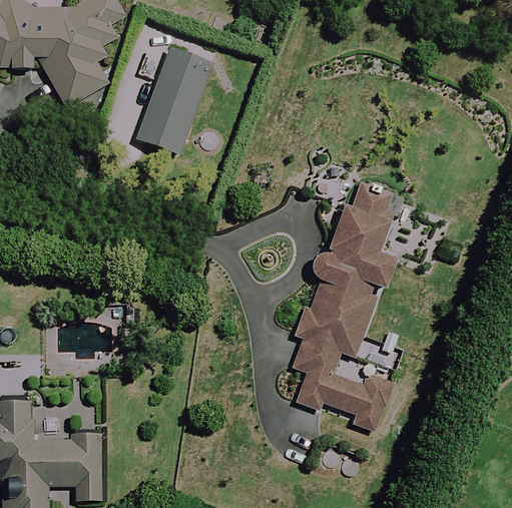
[(128,17),(118,0),(79,0),(67,7),(35,6),(24,0),(0,0),(0,1),(0,67),(34,69),(36,55),(65,107),(110,82),(99,63),(111,57),(104,45),(120,36),(114,25),(128,17)]
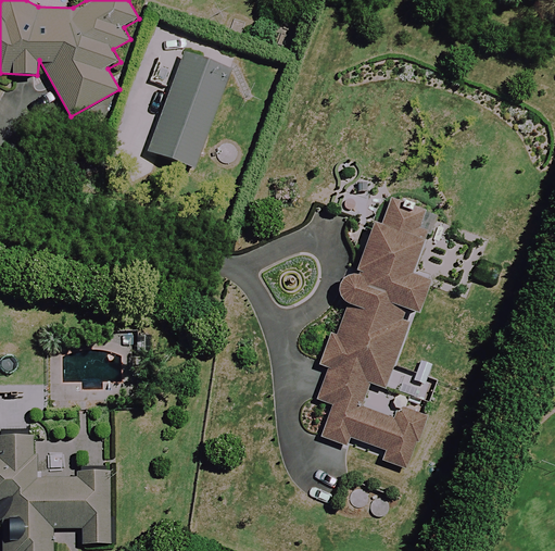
[(230,69),(186,53),(151,151),(194,166),(230,69)]
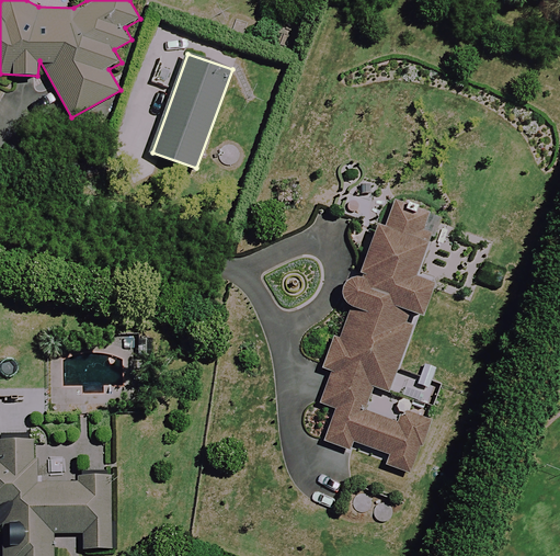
[(406,236),(412,218),(389,210),(383,227),(377,226),(357,279),(350,275),(340,303),(347,305),(324,369),(330,371),(319,401),(334,407),(322,439),(350,449),(353,440),(388,453),(385,463),(410,472),(431,416),(402,406),(398,418),(364,406),(372,385),(389,392),(418,315),(425,317),(441,278),(416,269),(425,244),(406,236)]
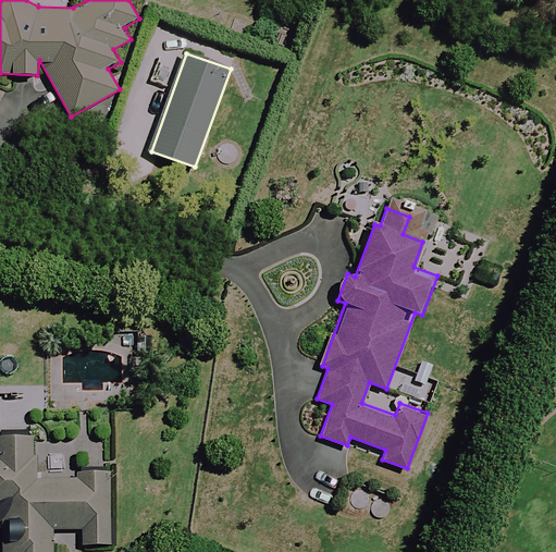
[(35,431),(0,430),(0,510),(1,510),(1,551),(52,551),(53,527),(82,528),(82,542),(110,542),(110,470),(78,470),(78,477),(34,477),(35,431)]
